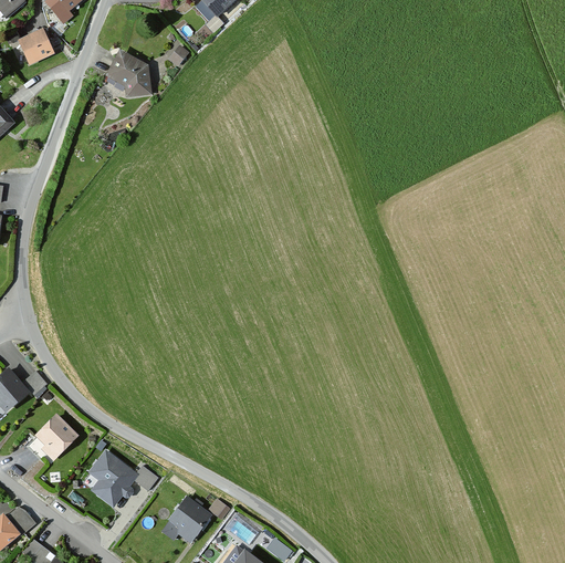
[(0,10),(6,17),(23,0),(0,0),(0,10)]
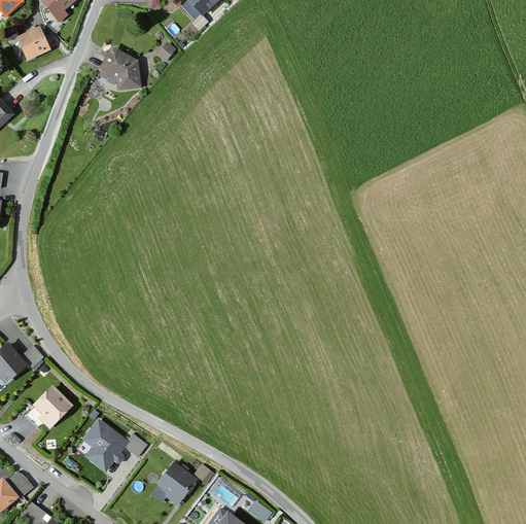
[(42,0),(41,1),(58,22),(68,13),(65,9),(76,0),(42,0)]
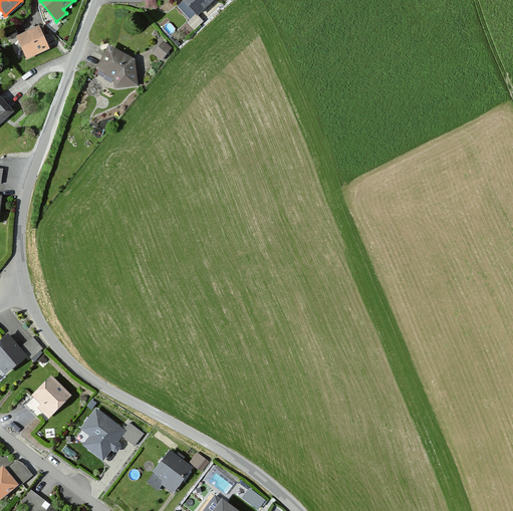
[(187,0),(196,10),(207,0),(187,0)]
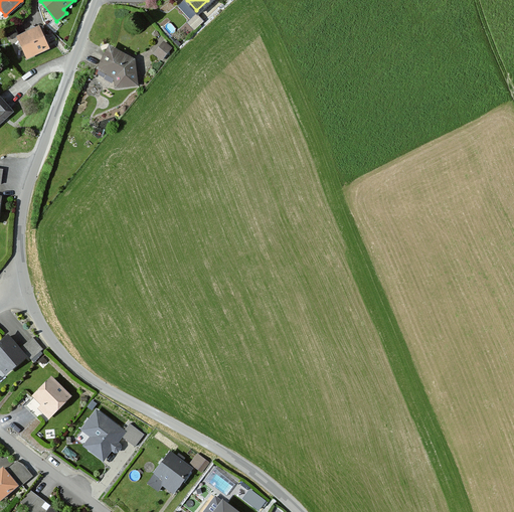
[(39,25),(16,35),(26,59),(49,49),(39,25)]
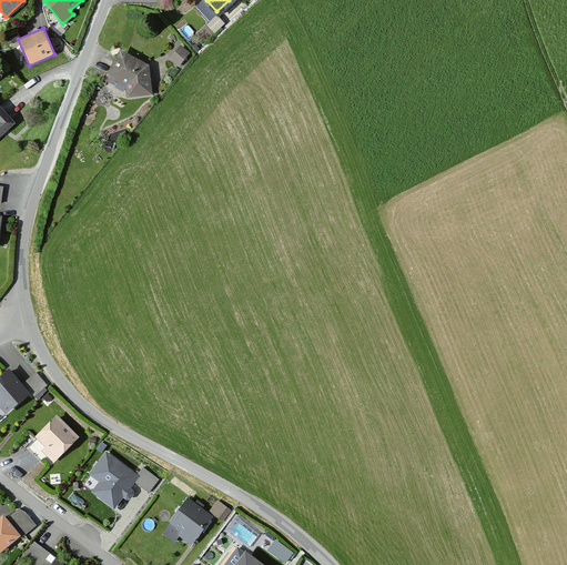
[(179,41),(168,54),(178,62),(189,49),(179,41)]
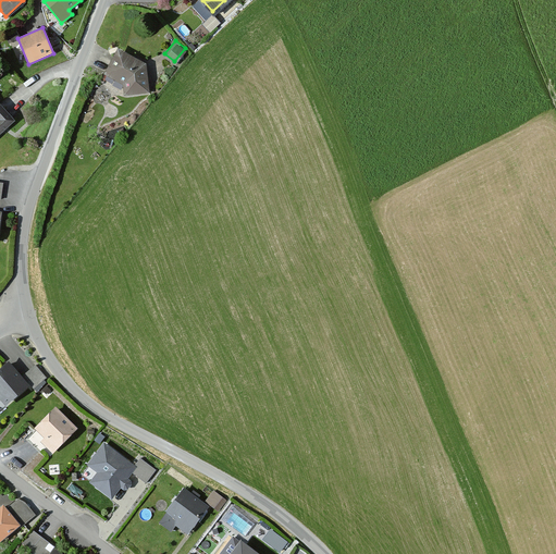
[(146,62),(118,47),(103,74),(122,84),(123,96),(149,94),(146,62)]
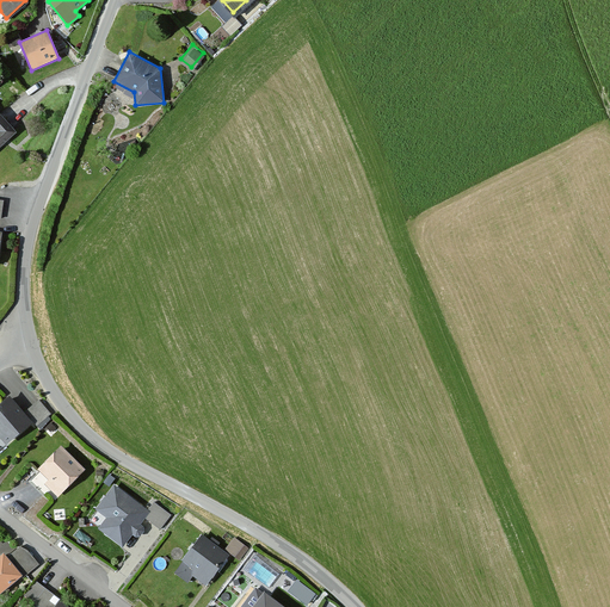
[(0,142),(14,131),(0,115),(0,142)]
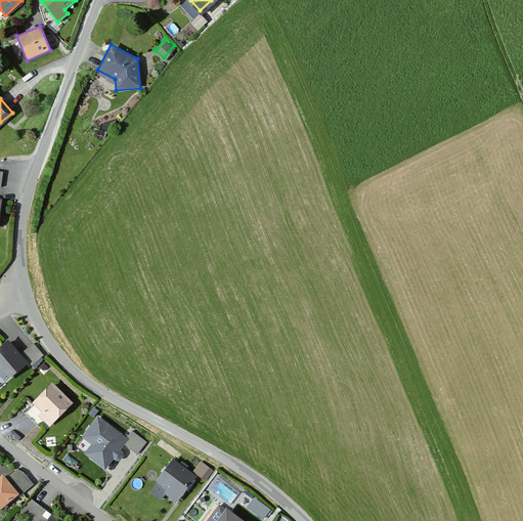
[(5,381),(27,361),(18,352),(7,339),(0,345),(0,376),(1,376),(5,381)]
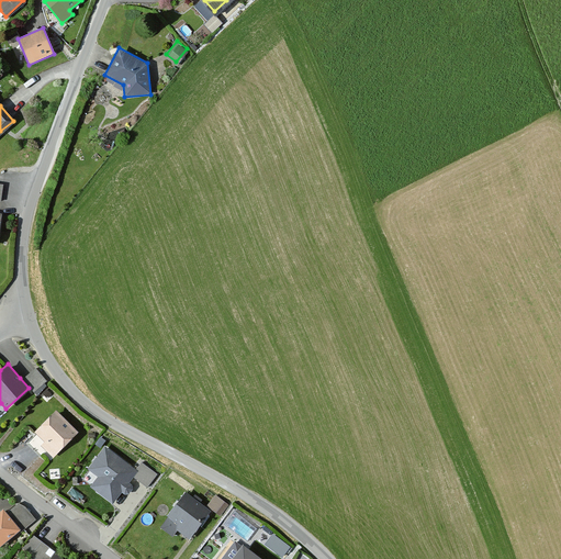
[(46,379),(35,366),(20,378),(29,388),(32,392),(46,379)]
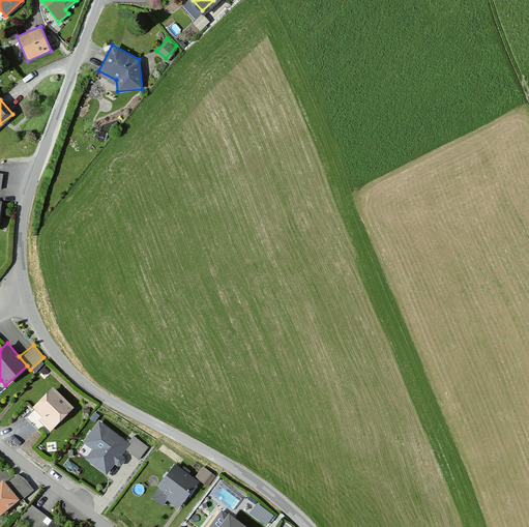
[(74,408),(52,387),(32,407),(41,416),(39,419),(50,431),(74,408)]
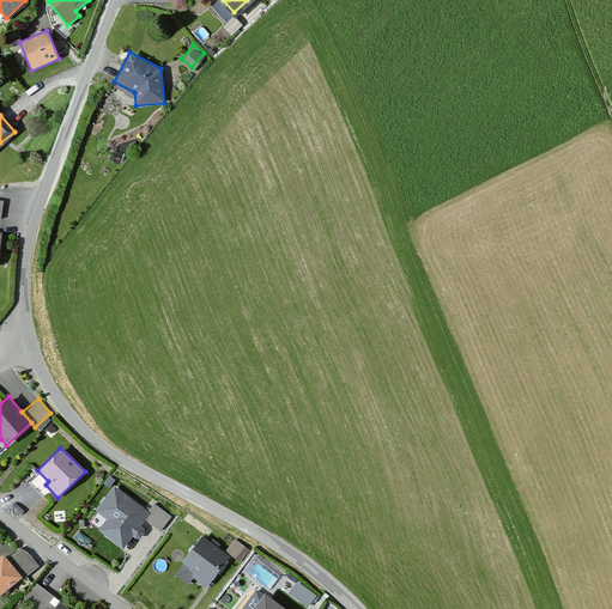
[(149,512),(113,485),(95,509),(108,517),(100,529),(123,547),(144,518),(149,512)]
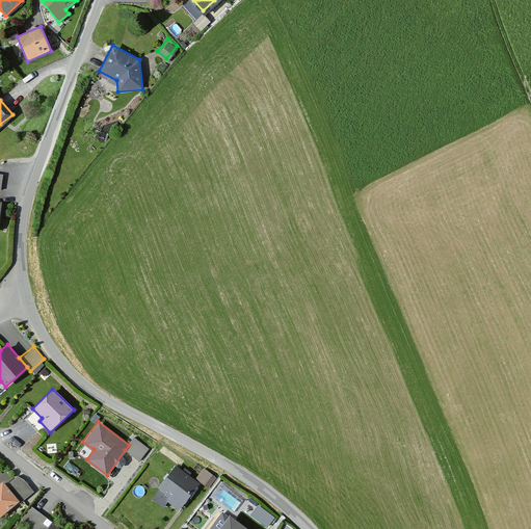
[(135,437),(129,445),(125,450),(139,460),(150,447),(135,437)]
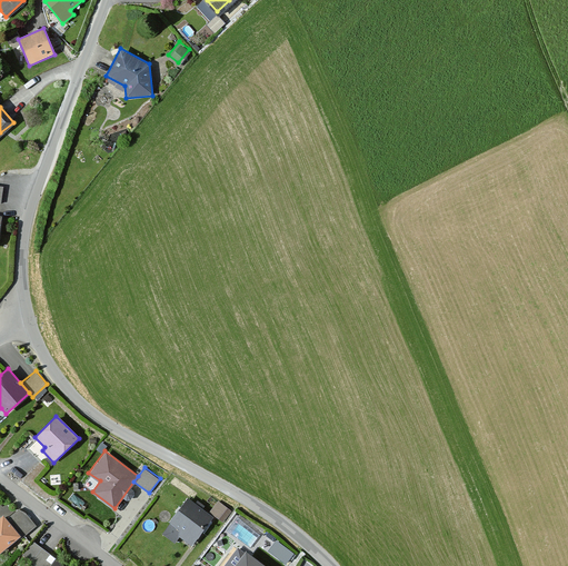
[(213,517),(187,497),(168,523),(178,529),(178,536),(191,546),(213,517)]
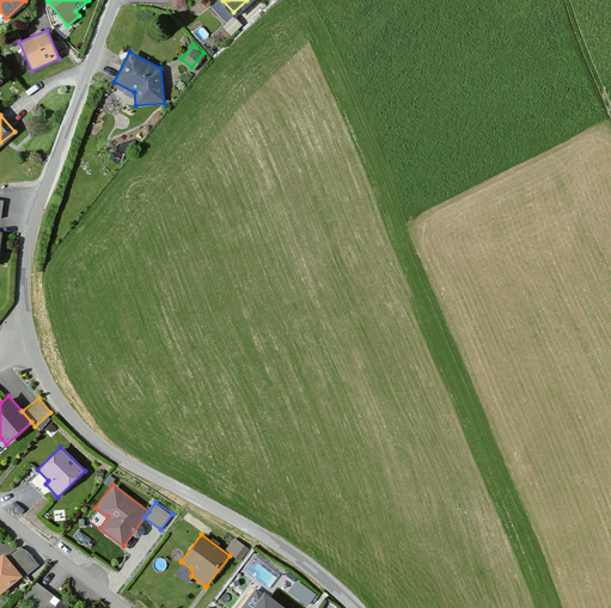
[(233,536),(224,547),(238,558),(248,547),(233,536)]
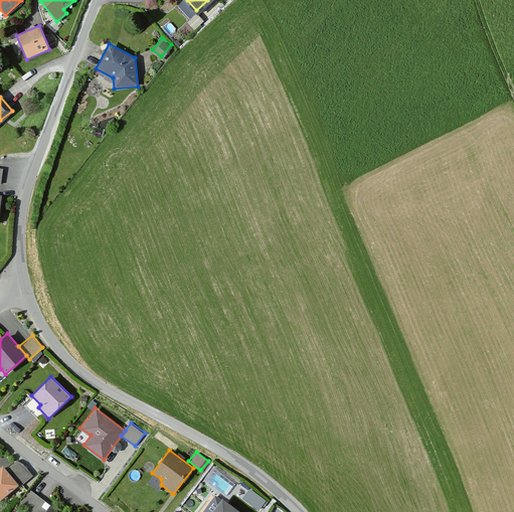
[(22,463),(16,459),(5,468),(19,485),(32,475),(22,463)]
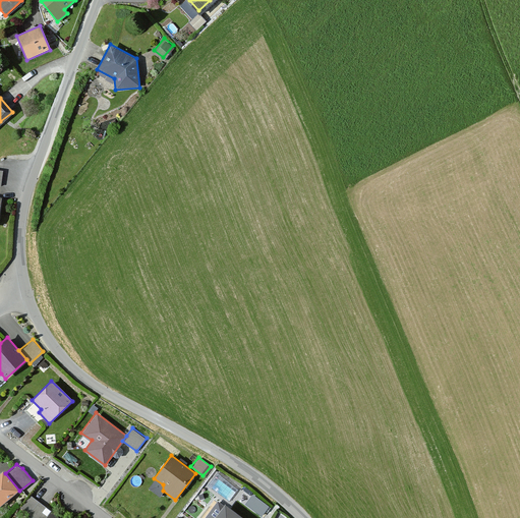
[(2,470),(0,472),(0,507),(19,491),(5,473),(2,470)]
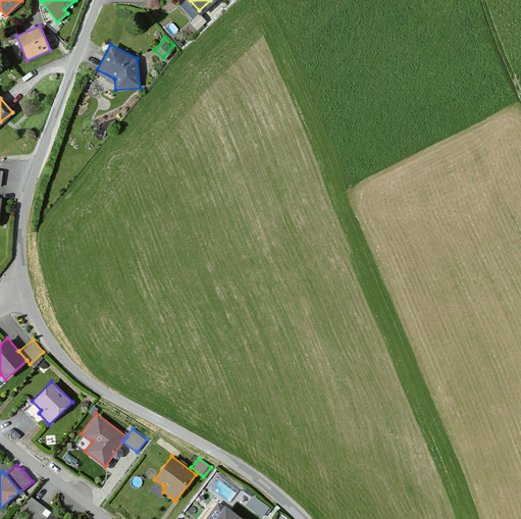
[(270,504),(251,490),(243,502),(262,515),(270,504)]
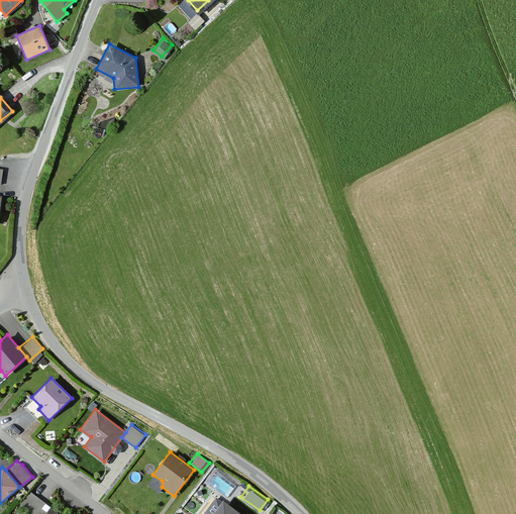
[(32,513),(45,513),(50,508),(30,492),(20,504),(32,513)]
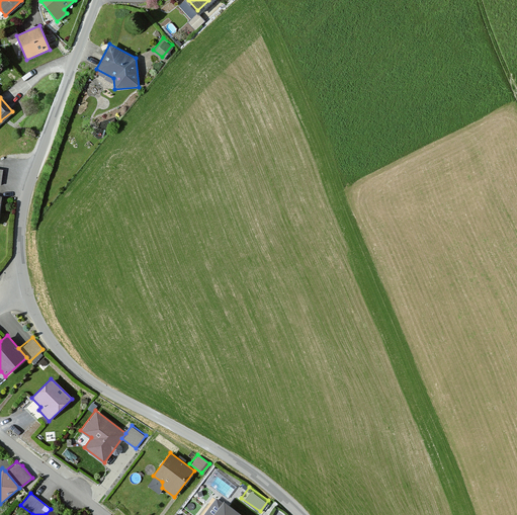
[(241,514),(223,502),(212,514),(241,514)]
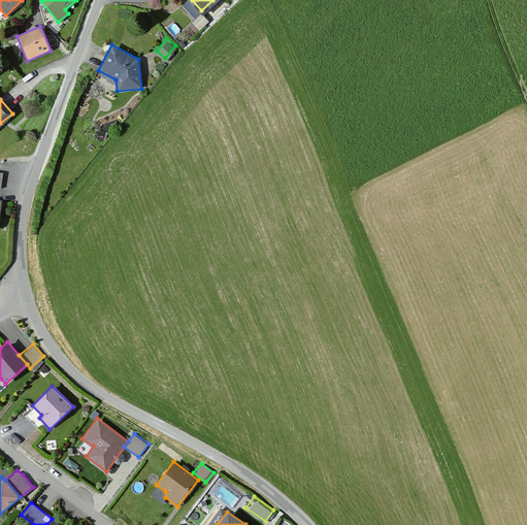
All buildings are outlined.
